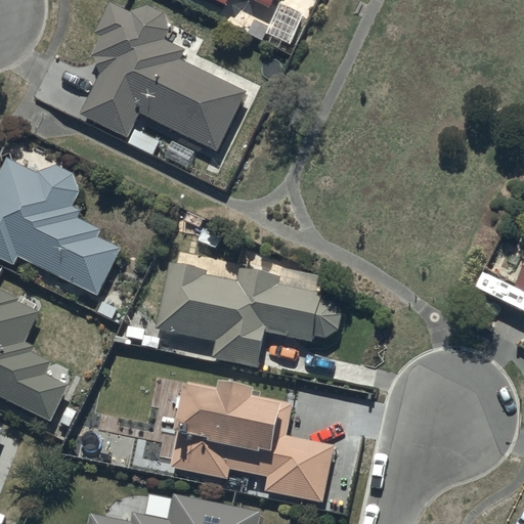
[(101,72),(81,111),(128,136),(141,111),(218,149),(248,91),(181,57),(183,53),(194,58),(200,49),(188,44),(186,48),(166,37),(170,28),(165,11),(148,3),(131,10),(112,0),(96,33),(101,36),(94,50),(92,54),(96,56),(101,72)]
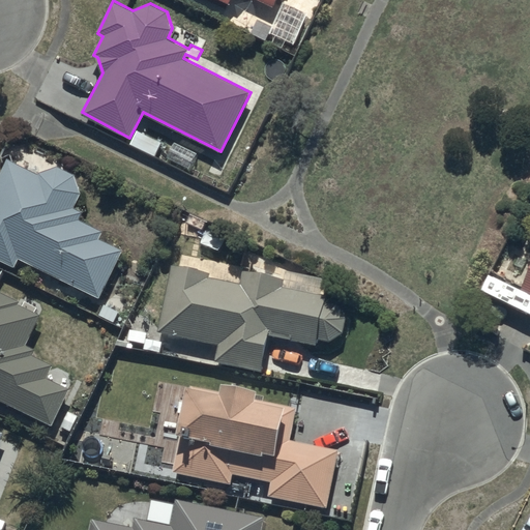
[(0,258),(15,266),(19,258),(99,297),(123,249),(99,237),(104,230),(80,218),(84,211),(74,207),(81,192),(76,173),(58,164),(27,147),(26,150),(18,146),(10,159),(8,158),(0,173),(0,258)]
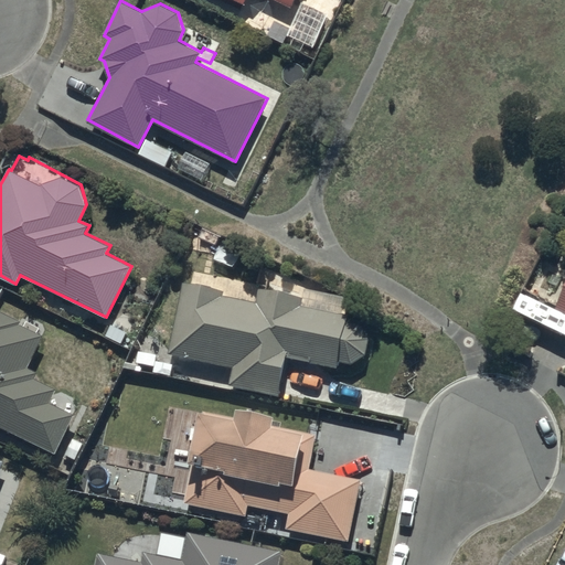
[(190,283),(182,281),(170,353),(233,364),(230,385),(279,394),(286,356),(338,366),(339,360),(340,361),(342,362),(343,362),(345,362),(348,363),(349,363),(351,362),(353,362),(354,362),(356,361),(358,361),(360,360),(361,359),(362,358),(364,356),(365,355),(366,353),(368,352),(368,350),(369,349),(369,347),(370,345),(370,343),(370,341),(370,340),(370,338),(369,336),(369,334),(368,332),(366,331),(365,330),(364,328),(363,327),(362,326),(361,324),(359,323),(358,322),(355,322),(354,321),(352,321),(350,321),(349,321),(347,321),(349,313),(342,312),(345,296),(326,291),(322,305),(318,304),(317,308),(299,304),(301,295),(259,287),(259,285),(193,272),(190,283)]
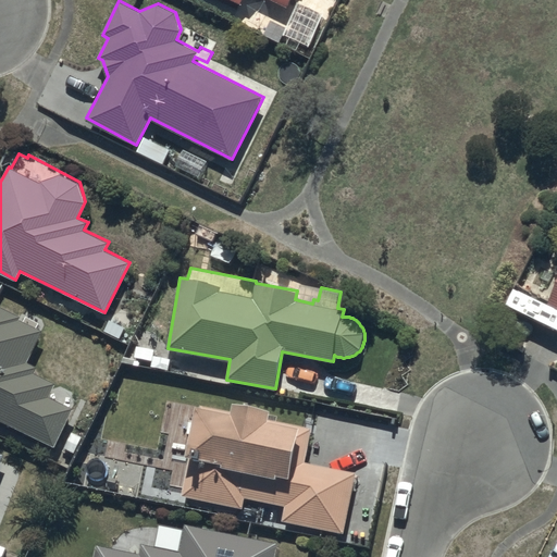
[(556,280),(546,302),(556,308),(556,280)]
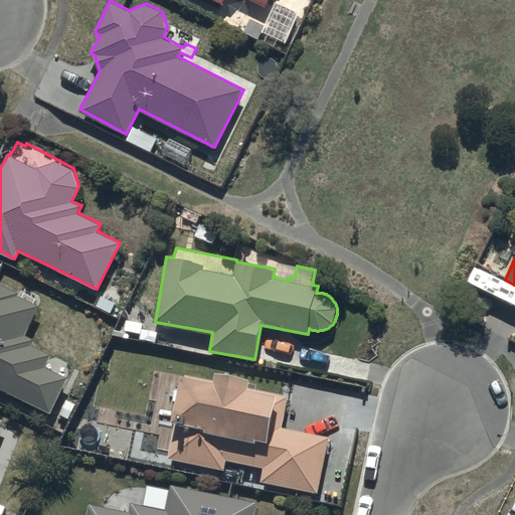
[(0,387),(50,412),(68,378),(57,372),(61,364),(49,357),(51,354),(32,344),(35,339),(25,334),(39,305),(17,294),(18,292),(0,283),(0,387)]
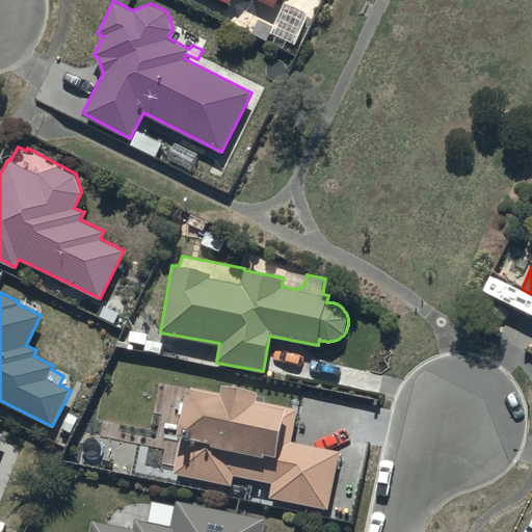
[(178,445),(174,473),(232,485),(235,474),(244,476),(239,499),(270,505),(272,497),(328,508),(340,450),(282,439),(288,404),(259,398),(261,389),(224,381),(222,392),(187,384),(181,445),(178,445)]
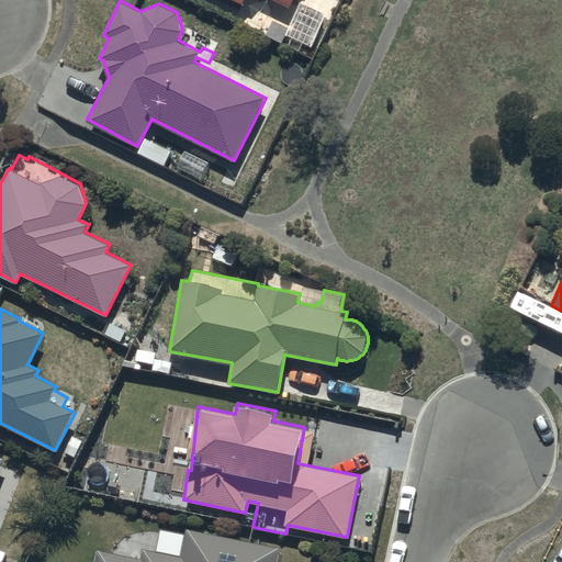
[(278,561),(281,547),(188,528),(187,534),(163,528),(158,550),(143,547),(141,557),(99,549),(96,561),(278,561)]
